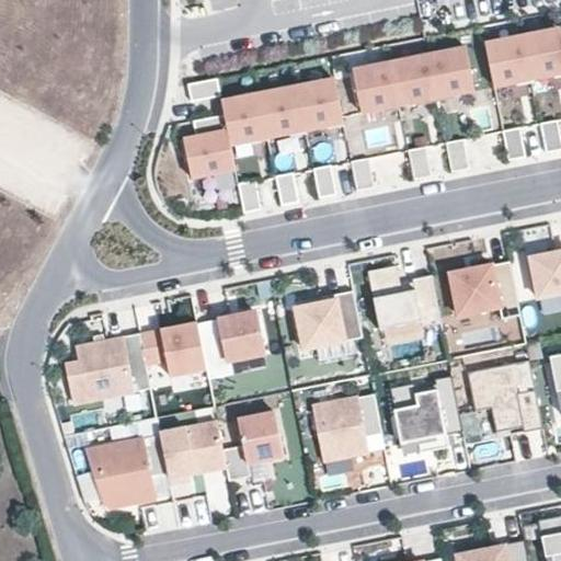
[(560,27),(524,35),(533,79),(560,72),(560,27)]
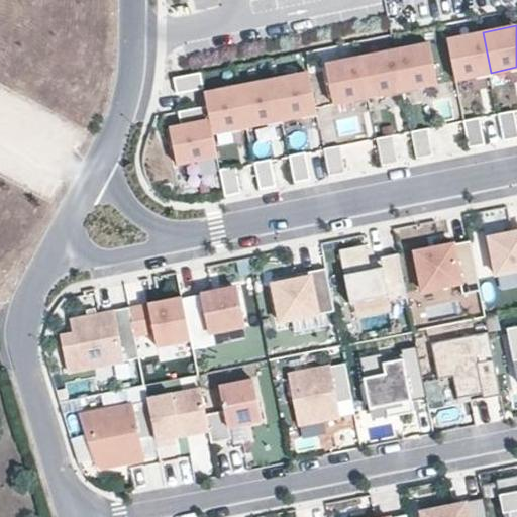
[(448,39),(455,79),(491,73),(483,32),(448,39)]
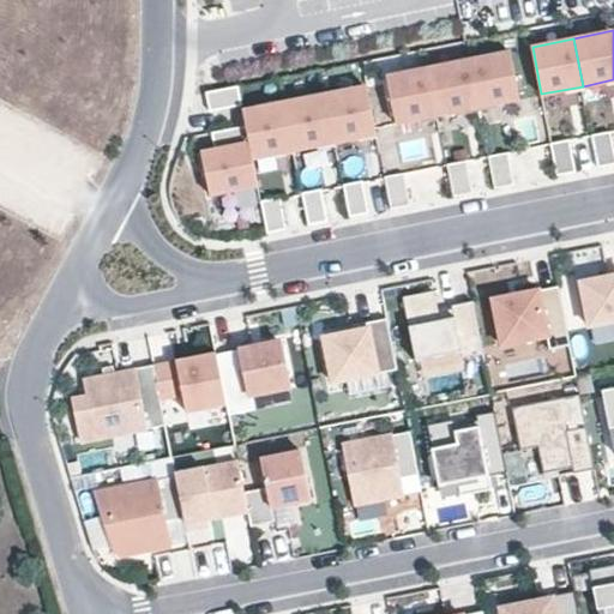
[(521,98),(511,52),(470,59),(474,79),(480,107),(521,98)]
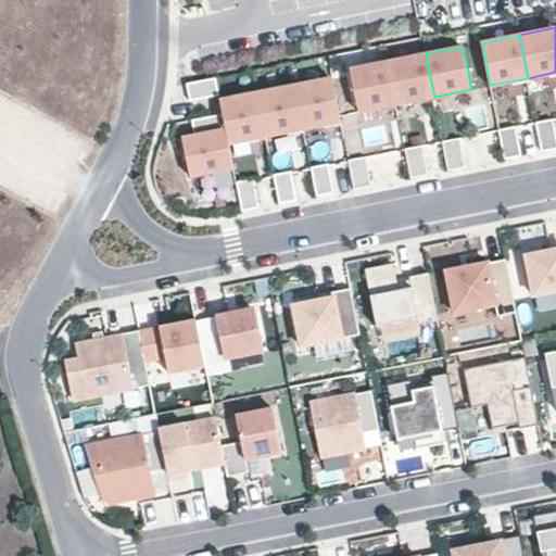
[(429,72),(426,53),(389,61),(397,103),(434,97),(429,72)]
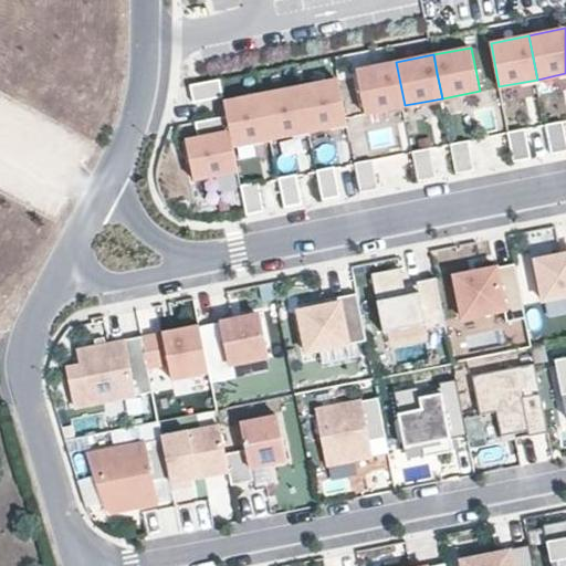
[(405,105),(396,62),(357,70),(366,113),(405,105)]
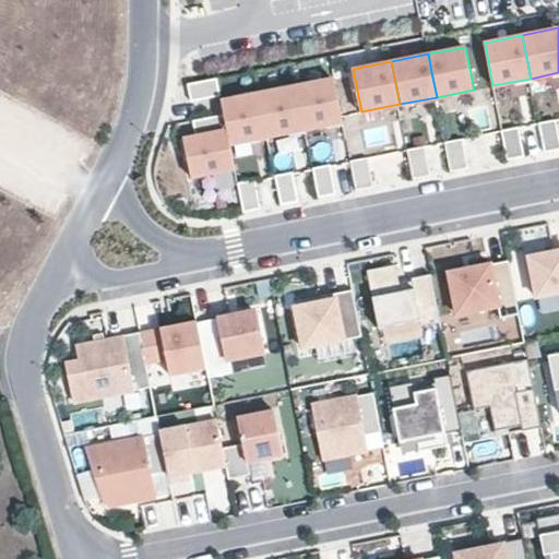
[(222,95),(217,78),(188,83),(192,100),(222,95)]
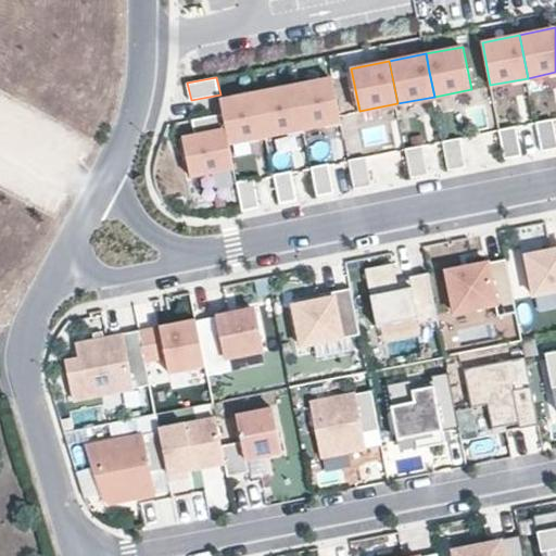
[(341,119),(333,77),(295,85),(304,127),(341,119)]
